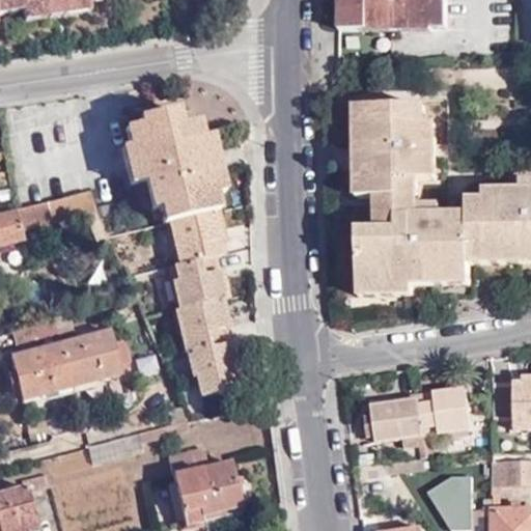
[(0,0),(0,16),(22,12),(87,2),(102,0),(101,0),(0,0)]
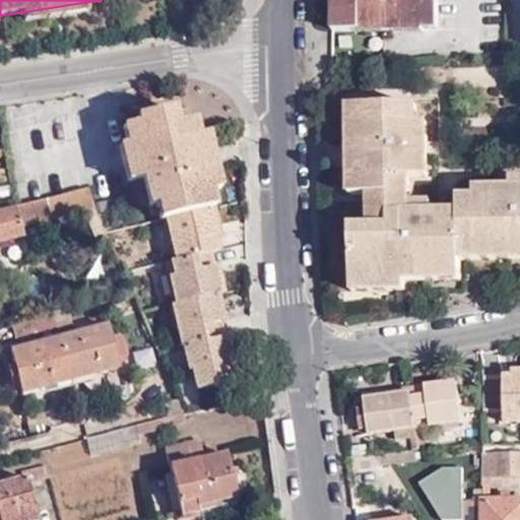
[(332,0),(332,30),(361,30),(360,25),(381,25),(382,30),(397,30),(397,25),(424,25),(438,25),(437,0),(332,0)]
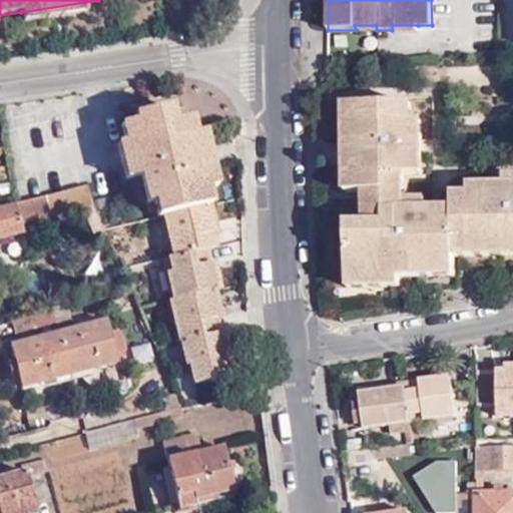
[(84,2),(21,12),(23,23),(85,13),(84,2)]
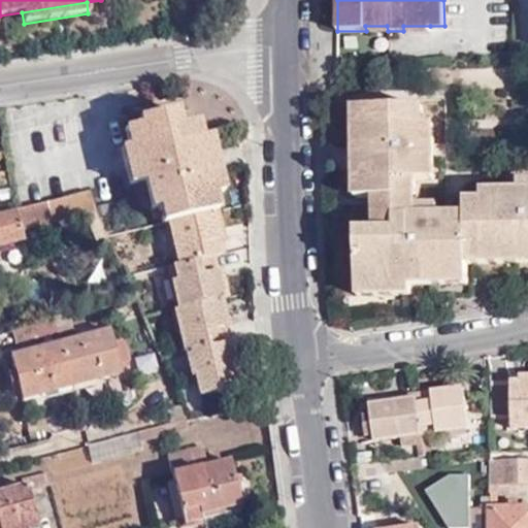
[(395,180),(415,179),(433,179),(433,124),(423,124),(422,106),(354,107),(355,198),(374,198),(394,197),(395,180)]
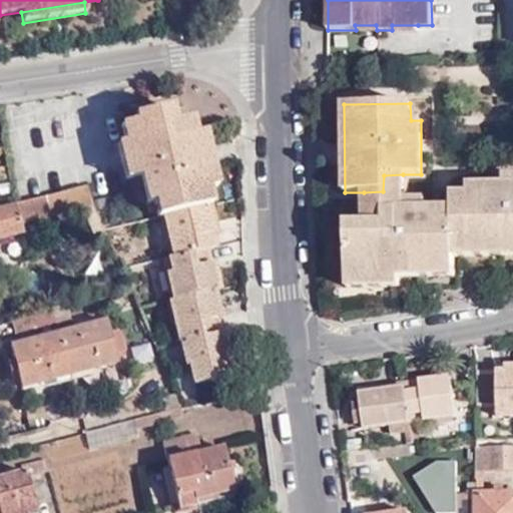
[(205,205),(209,204),(206,188),(197,148),(205,146),(203,134),(193,134),(189,119),(173,122),(169,107),(134,115),(136,121),(120,125),(124,143),(116,145),(124,179),(138,175),(144,204),(153,202),(156,217),(163,216),(205,205)]
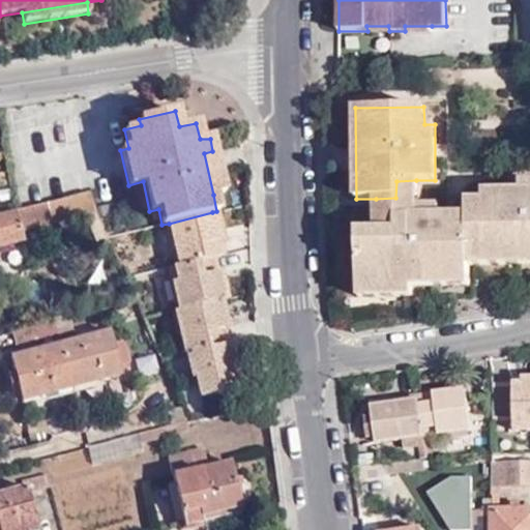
[(204,153),(213,195),(222,194),(212,151),(204,153)]
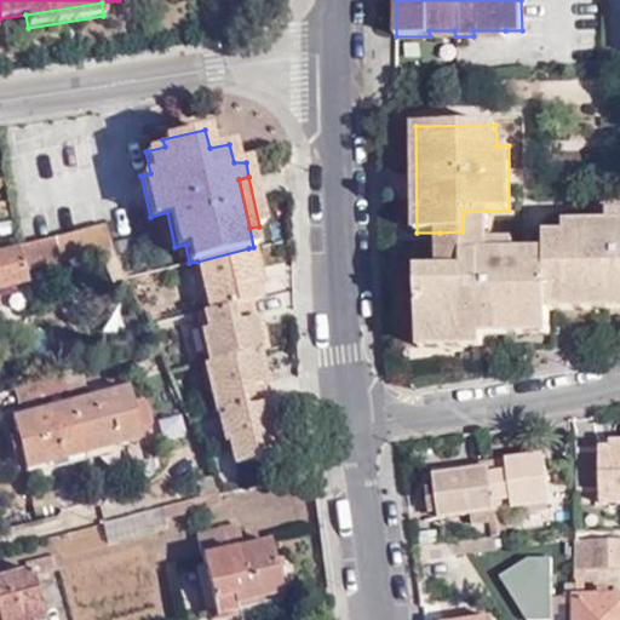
[(619,210),(609,211),(609,225),(567,225),(566,236),(546,237),(546,253),(546,309),(550,309),(619,308),(619,210)]
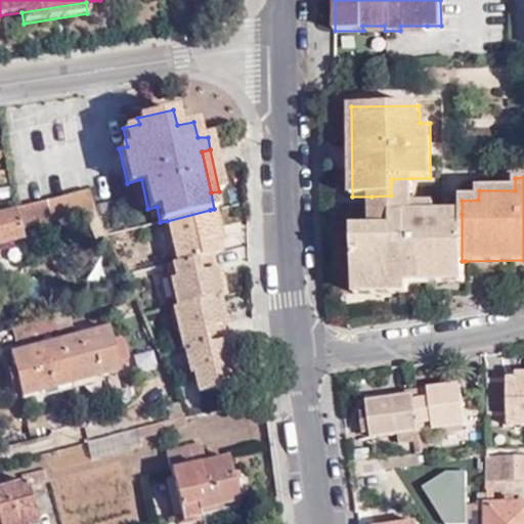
[(462,261),(462,214),(436,214),(435,205),(411,205),(411,178),(392,179),(391,195),(372,197),(372,230),(354,230),(353,282),(407,281),(429,282),(428,272),(465,271),(465,261),(462,261)]
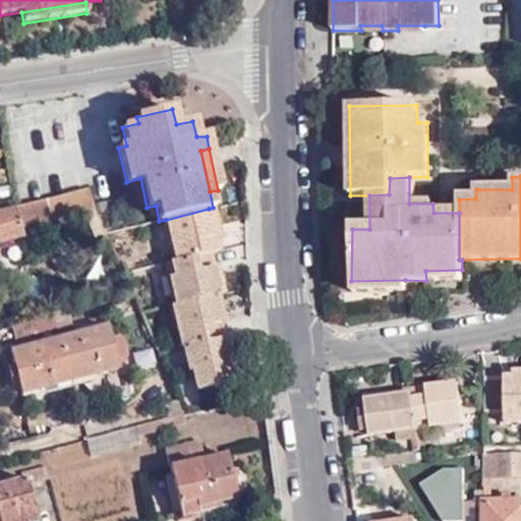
[(87,189),(20,206),(14,208),(19,227),(84,210),(94,208),(87,189)]
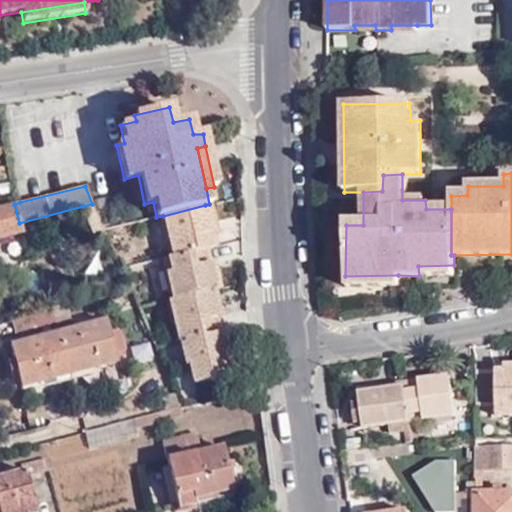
[(19,223),(14,204),(0,206),(0,240),(21,234),(19,223)]
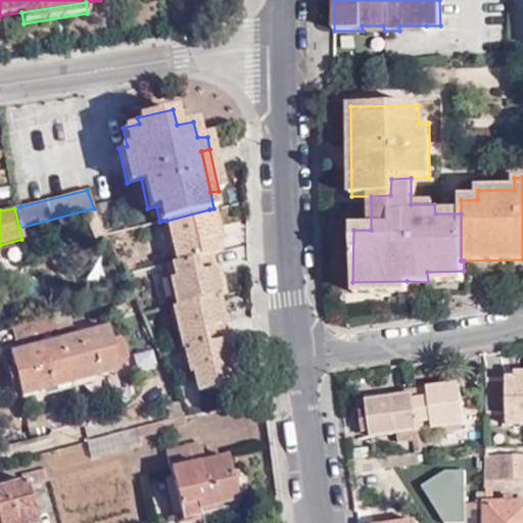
[(105,235),(94,208),(85,210),(97,245),(108,242),(105,235)]
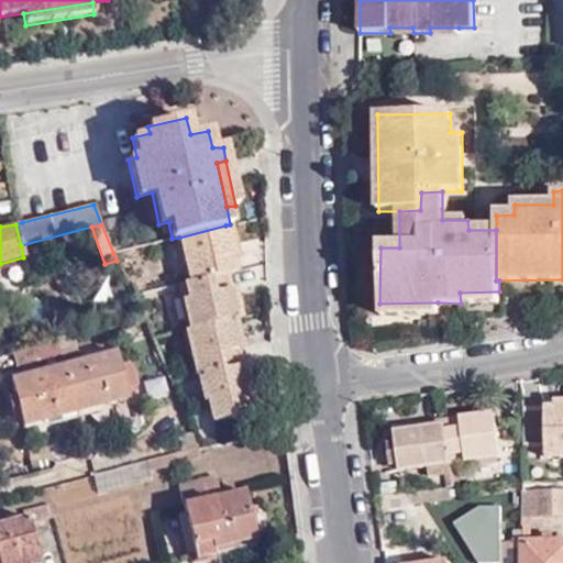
[(235,271),(225,225),(179,238),(189,282),(227,273),(235,271)]
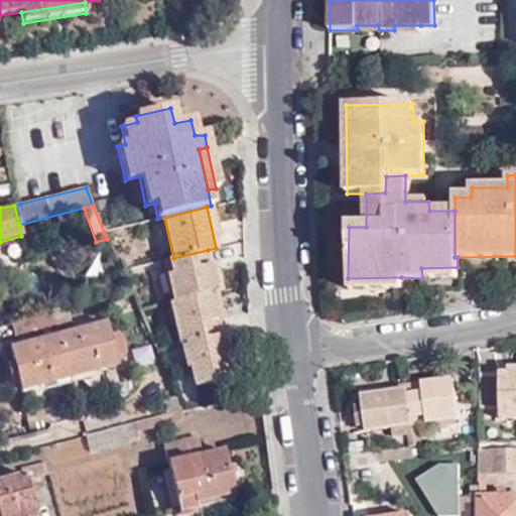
[(217,290),(208,250),(173,258),(164,261),(173,301),(214,291),(217,290)]
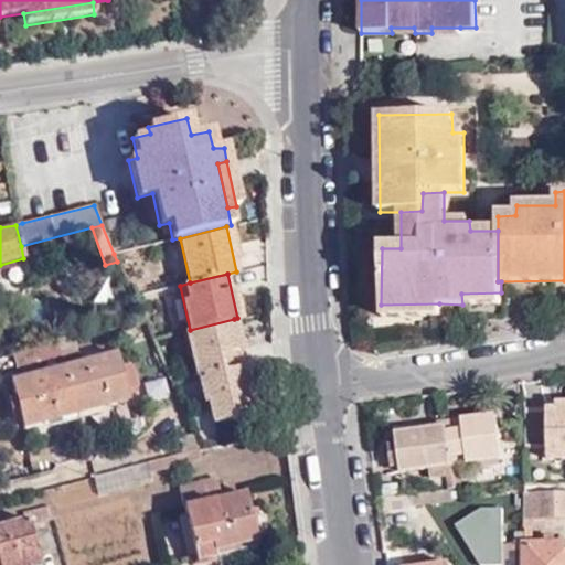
[(501,304),(501,292),(461,294),(462,305),(501,304)]
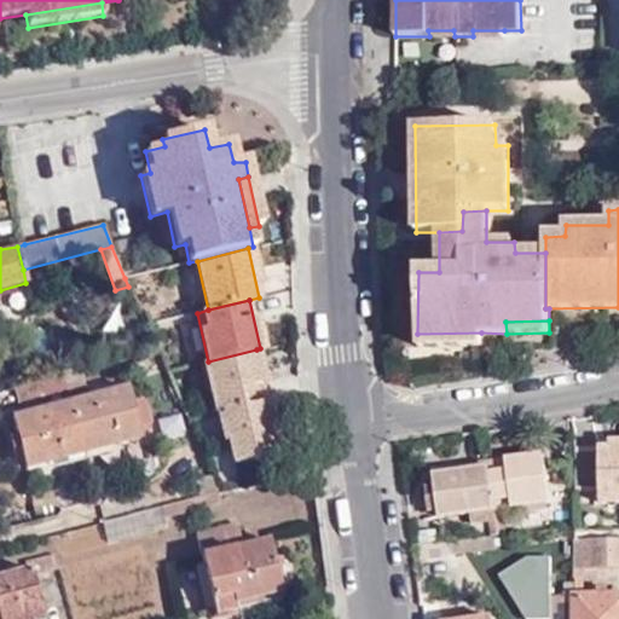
[(481,333),(417,334),(417,347),(481,347),(481,333)]
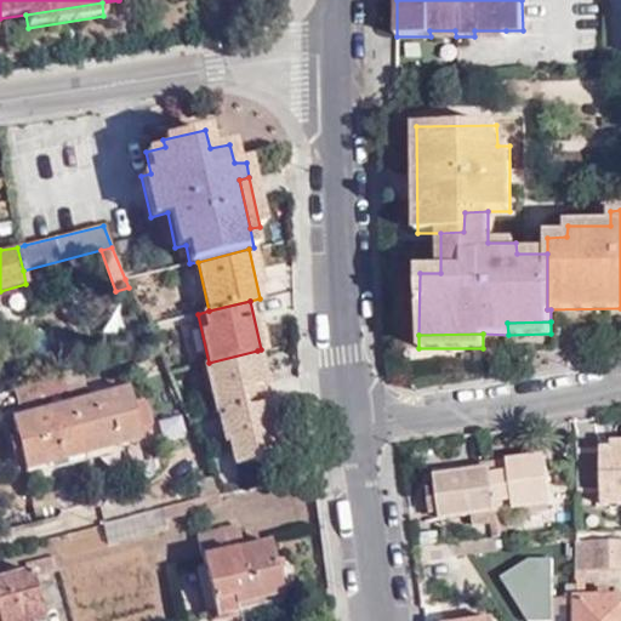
[(268,402),(257,351),(209,363),(205,364),(216,415),(220,414),(266,402),(268,402)]
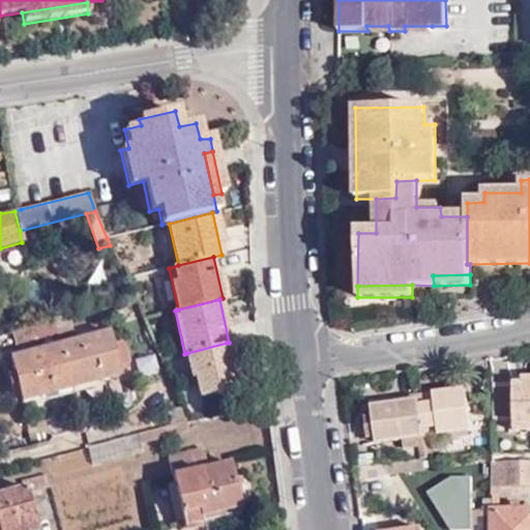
[(59,345),(70,389),(121,376),(118,360),(126,358),(123,343),(112,345),(110,331),(75,341),(68,320),(54,324),(56,334),(59,345)]
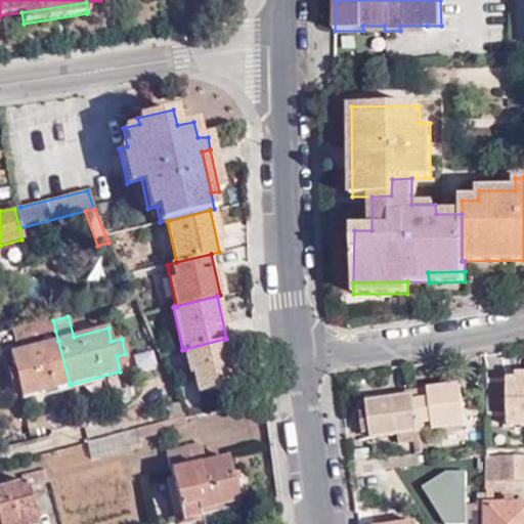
[(11,328),(11,332),(53,320),(52,317),(11,328)]
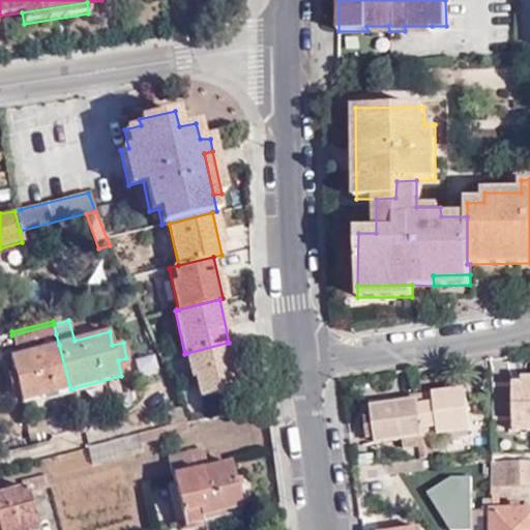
[(54,324),(11,335),(15,345),(56,334),(54,324)]
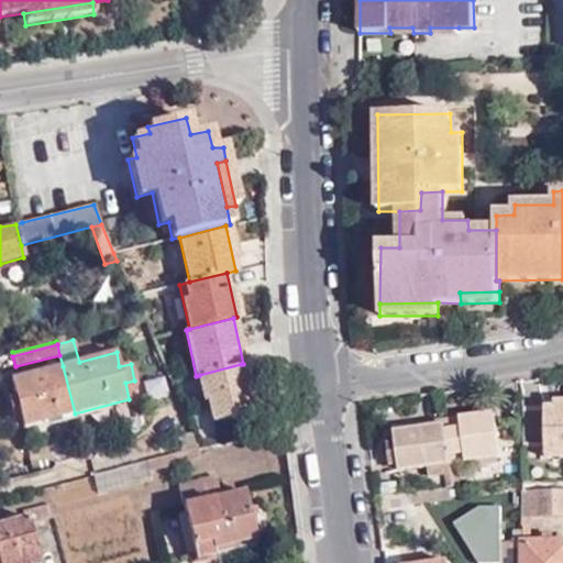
[(252,411),(241,364),(199,375),(205,404),(208,403),(212,420),(252,411)]
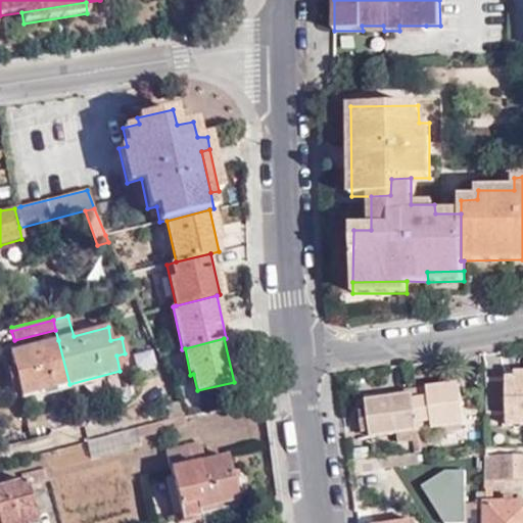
[(22,397),(69,384),(58,340),(11,352),(22,397)]
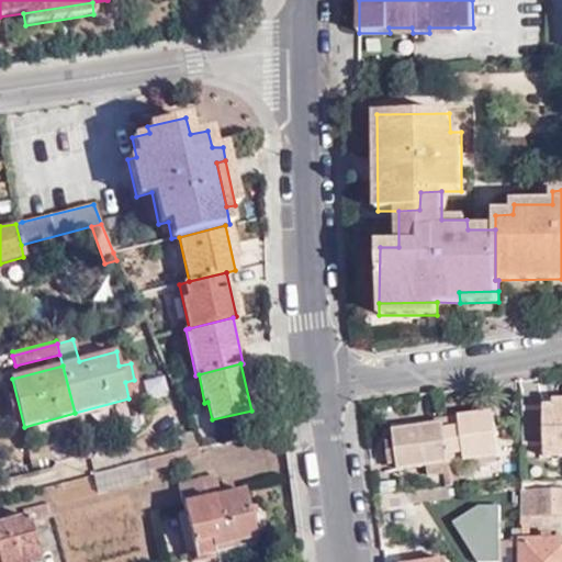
[(539,457),(561,456),(561,401),(547,402),(546,407),(523,407),(523,444),(538,444),(539,457)]
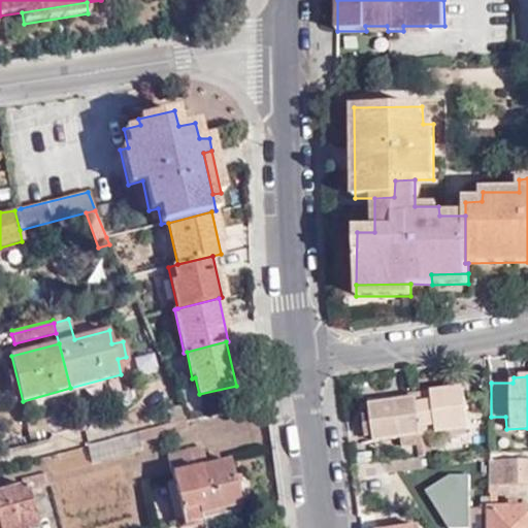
[(463,389),(371,402),(372,418),(365,418),(367,437),(375,437),(375,442),(402,439),(403,448),(423,446),(423,435),(469,428),(463,389)]
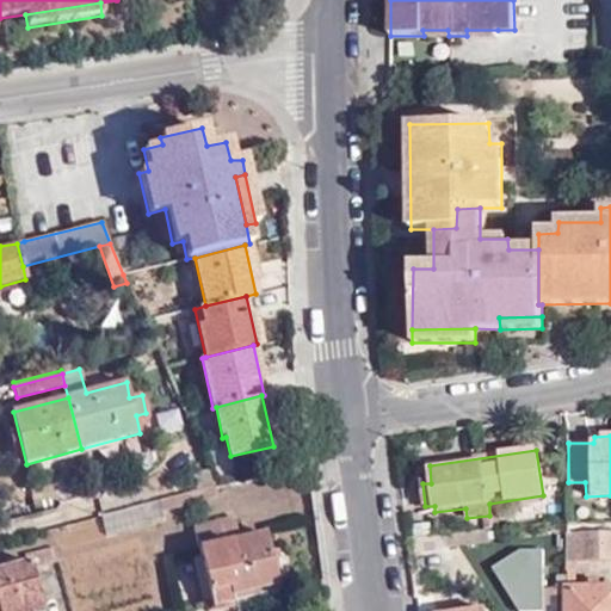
[(234,517),(222,519),(227,543),(240,539),(234,517)]
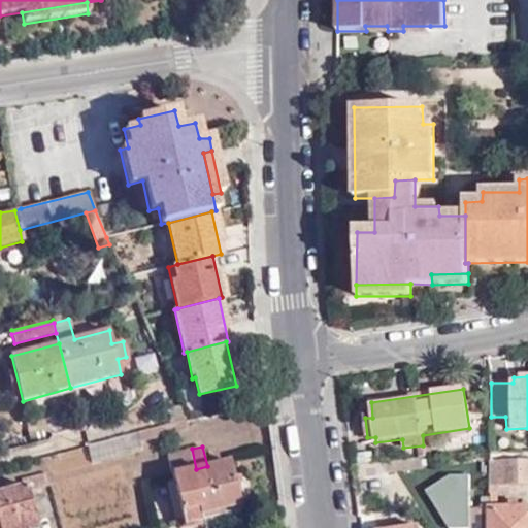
[(196,469),(192,449),(167,455),(183,524),(200,520),(199,515),(238,505),(228,461),(207,466),(196,469)]
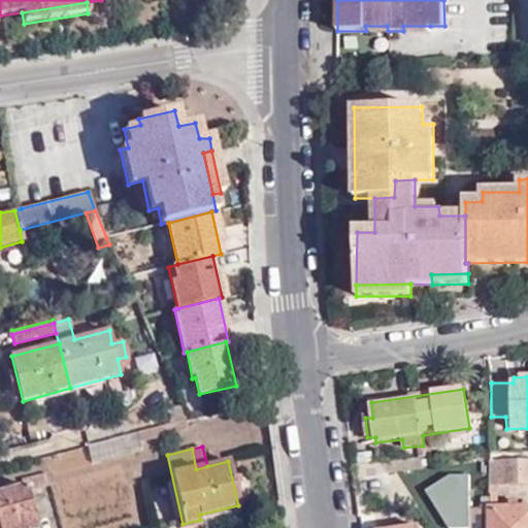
[(527,460),(491,460),(491,492),(498,492),(500,492),(501,484),(527,484),(527,460)]
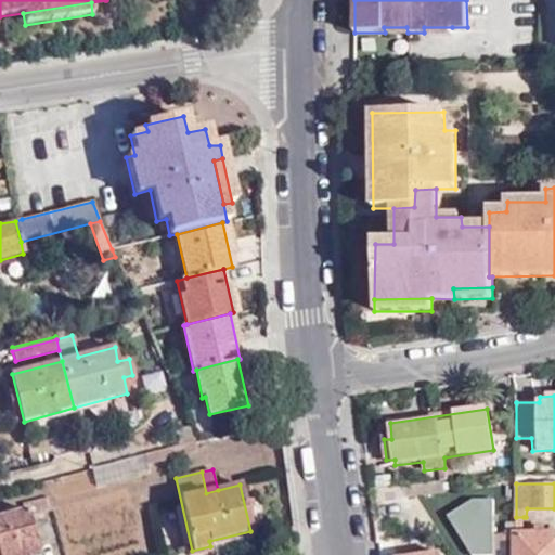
[(0,554),(39,554),(28,510),(0,516),(0,554)]
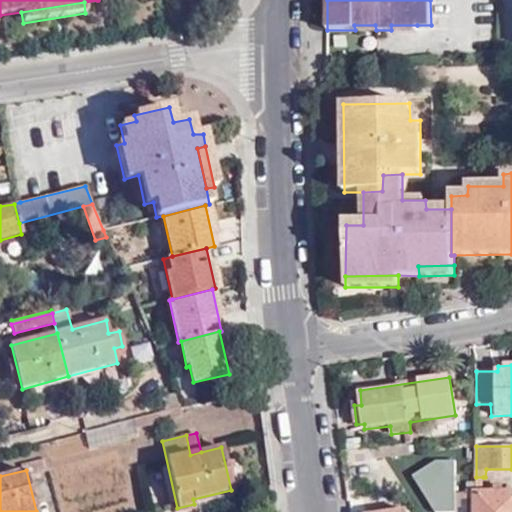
[(511,511),(511,491),(483,492),(476,492),(475,511),(511,511)]
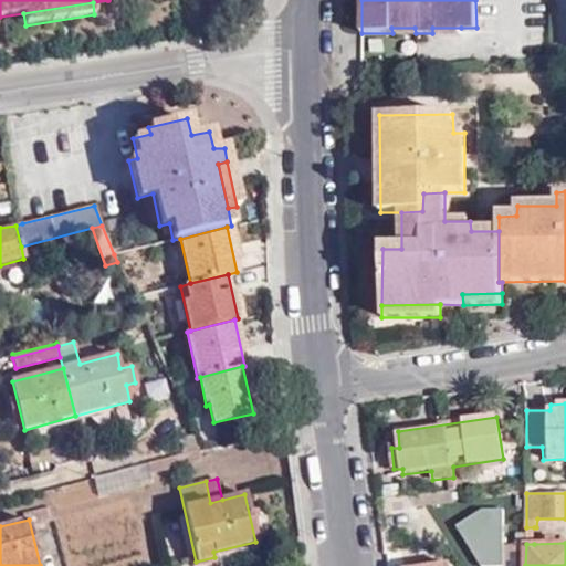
[(503,565),(525,565),(526,544),(504,544),(503,565)]
